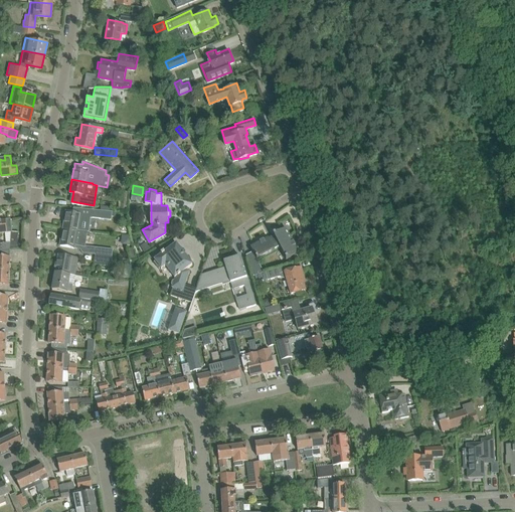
[(66,209),(63,226),(77,228),(89,229),(91,215),(111,217),(112,209),(73,205),(72,210),(66,209)]
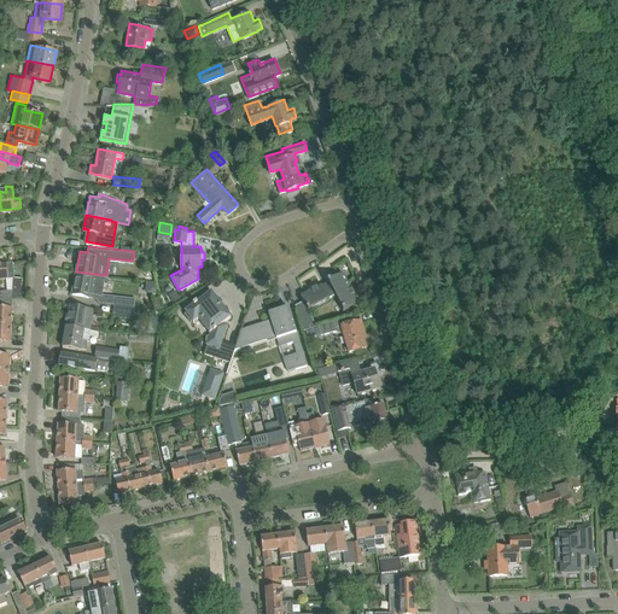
[(12,261),(0,262),(0,276),(6,276),(13,276),(12,261)]
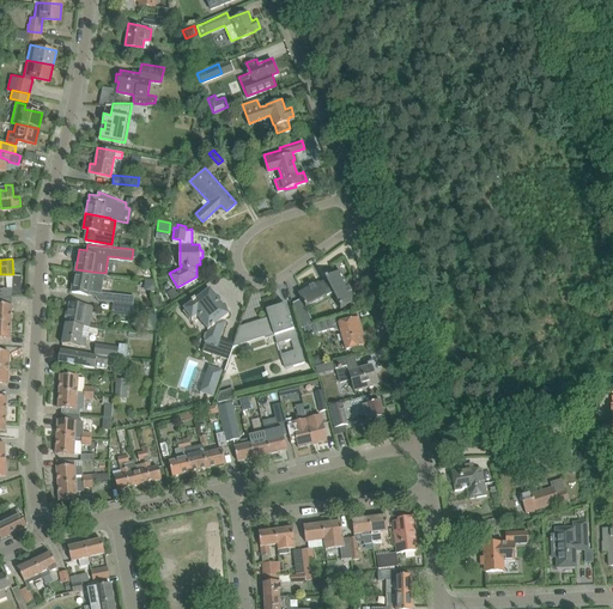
[(301,297),(295,300),(301,326),(304,324),(314,322),(314,321),(307,308),(333,293),(333,294),(339,306),(354,298),(340,269),(349,265),(323,276),(325,280),(319,282),(317,280),(297,291),(301,297)]
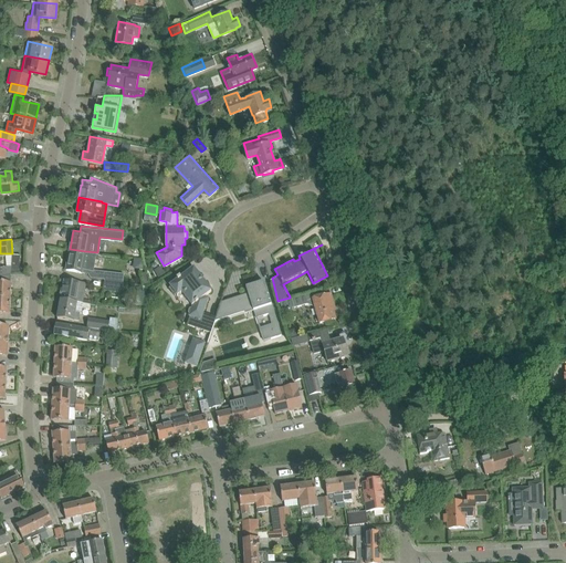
[(70,249),(65,268),(82,271),(83,268),(88,269),(94,270),(94,268),(97,252),(85,251),(70,249)]
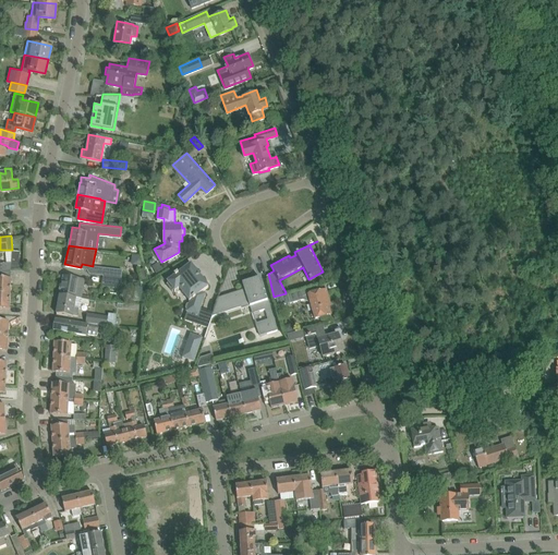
[(155,272),(162,267),(158,260),(152,264),(155,272)]
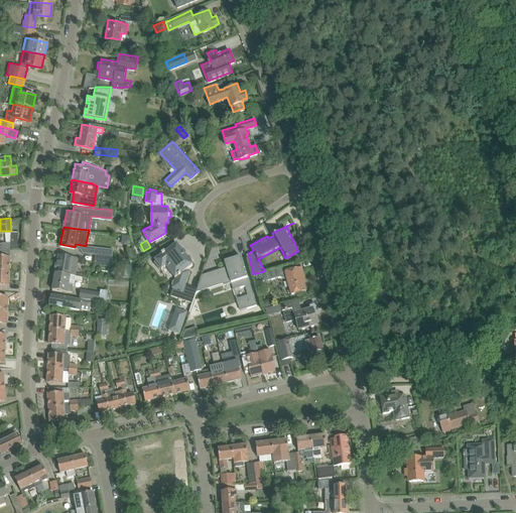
[(155,259),(154,261),(158,267),(160,266),(161,267),(165,264),(174,276),(174,278),(172,279),(171,282),(172,284),(172,286),(182,289),(180,296),(178,295),(178,296),(192,301),(196,290),(198,287),(185,283),(189,269),(185,268),(192,263),(176,242),(165,250),(164,250),(160,253),(160,254),(154,258),(155,259)]
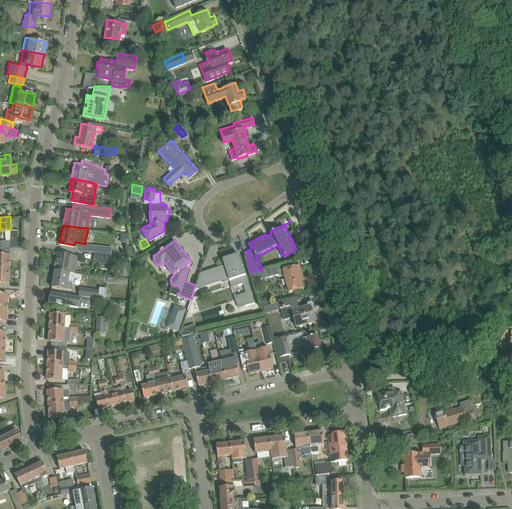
[(80,243),(79,246),(82,250),(94,251),(111,253),(112,245),(85,242),(85,244),(80,243)]
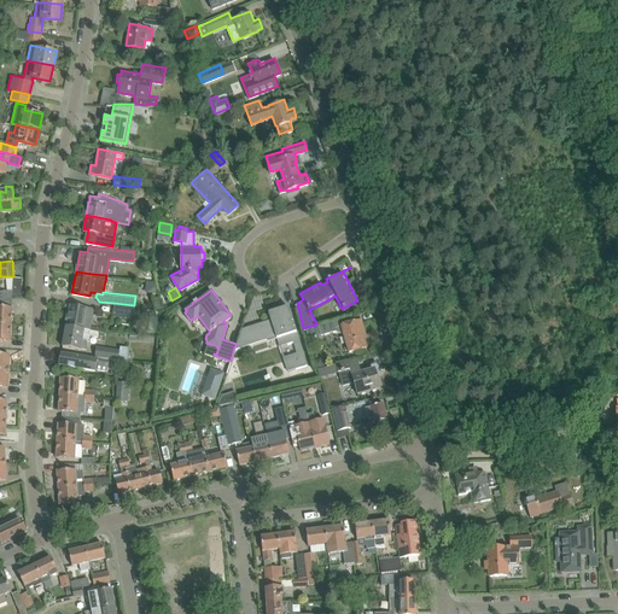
[(91,323),(94,308),(70,303),(66,325),(83,327),(99,328),(99,326),(91,323)]
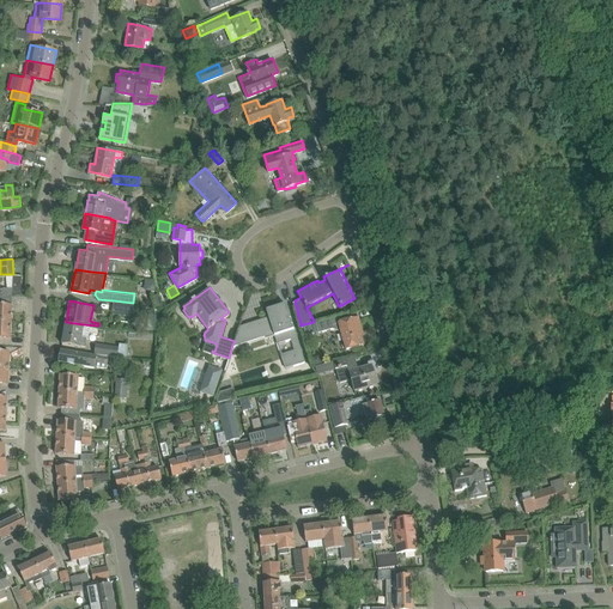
[(133,303),(113,300),(111,311),(132,314),(133,303)]
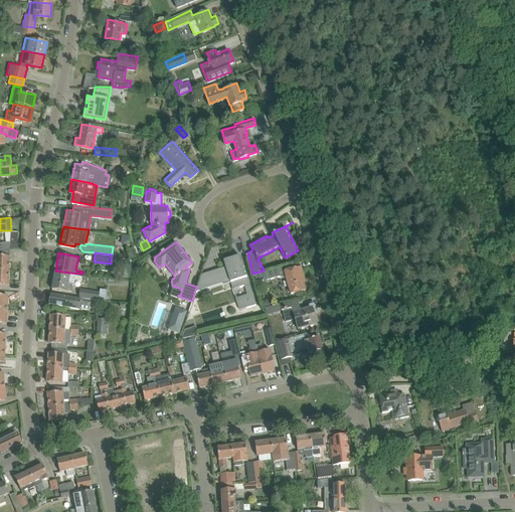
[(0,268),(9,269),(10,254),(0,253),(0,268)]
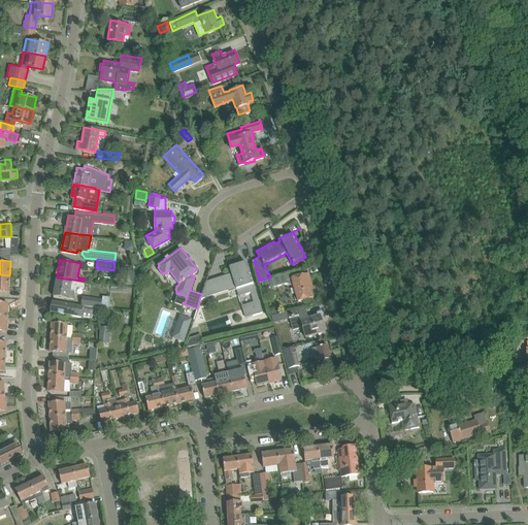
[(202,294),(200,297),(205,295),(205,293),(227,286),(227,285),(234,282),(238,295),(251,291),(254,300),(241,304),(244,313),(244,312),(245,316),(253,314),(262,310),(245,260),(244,261),(244,262),(231,266),(231,265),(229,265),(231,272),(210,280),(209,279),(206,280),(202,294)]
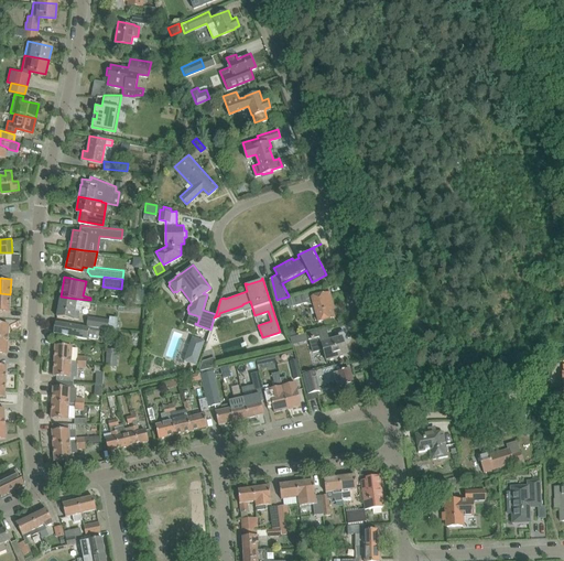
[(333,303),(329,291),(322,293),(321,287),(289,295),(289,297),(280,299),(282,308),(294,304),(311,300),(311,298),(313,297),(320,320),(334,315),(331,304),(333,303)]
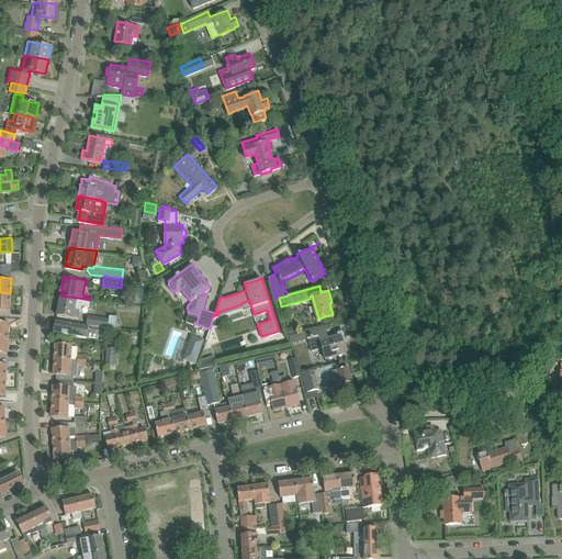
[(0,308),(9,309),(10,293),(0,292),(0,308)]
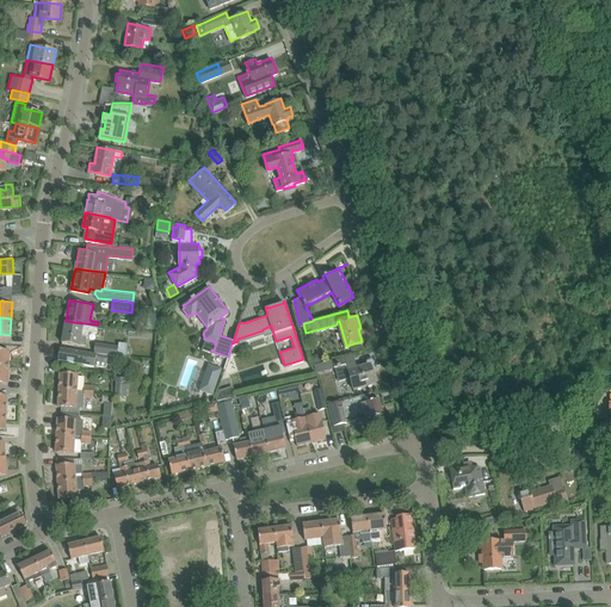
[(97,330),(98,324),(82,323),(66,321),(62,341),(79,344),(79,342),(85,344),(86,335),(87,335),(88,329),(97,330)]
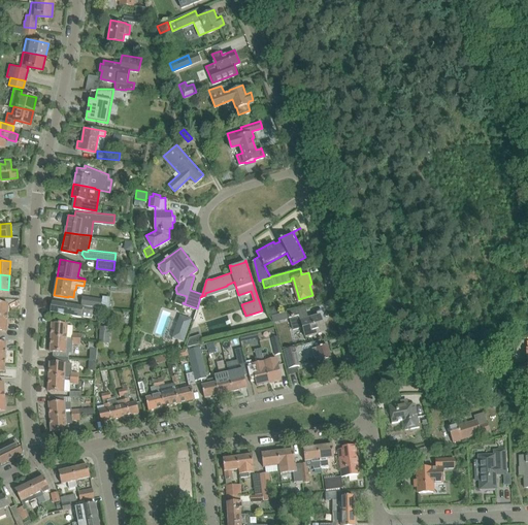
[(81,294),(80,305),(93,307),(94,305),(107,307),(109,296),(102,294),(101,296),(81,294)]
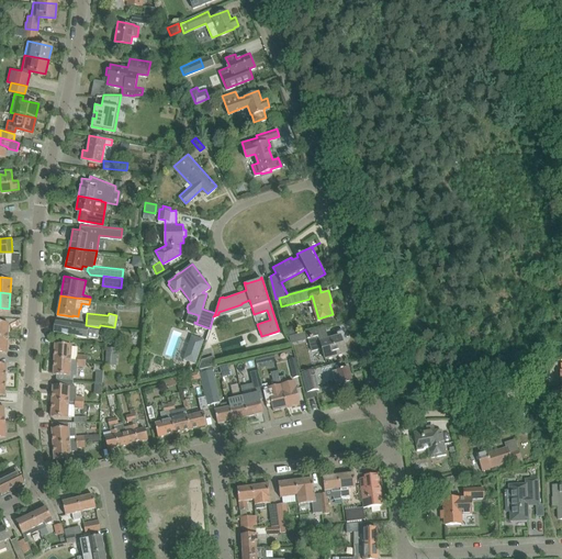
[(99,327),(86,325),(56,320),(54,331),(71,334),(71,330),(79,331),(79,334),(87,335),(87,334),(98,336),(99,327)]
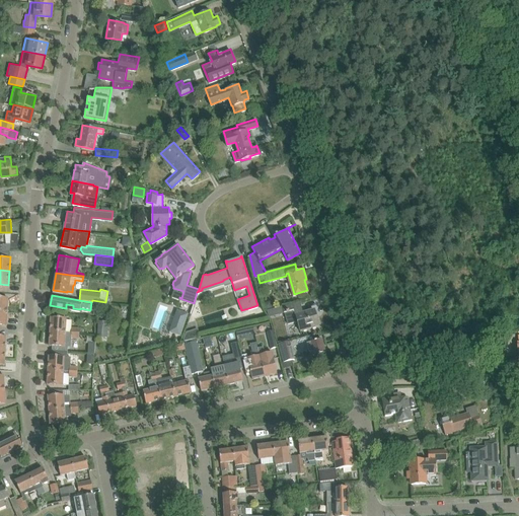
[(299,300),(283,304),(288,322),(298,319),(300,328),(318,323),(314,308),(302,311),(299,300)]
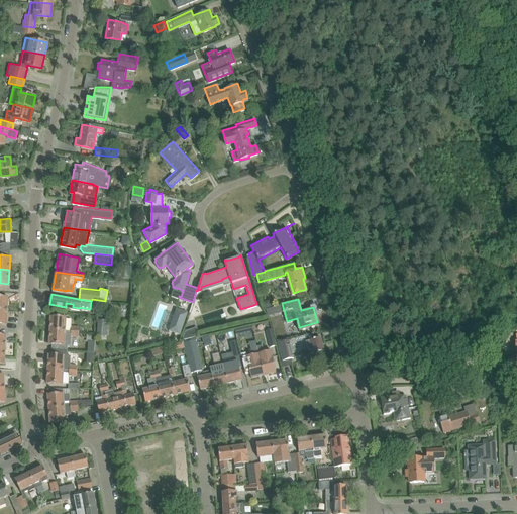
[(177,307),(169,329),(181,333),(188,311),(177,307)]
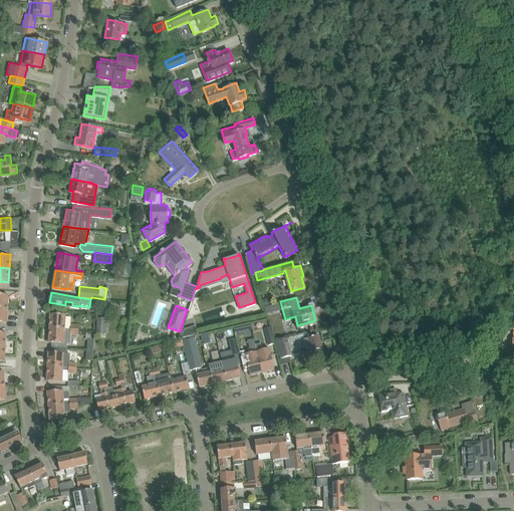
[(50,312),(49,326),(64,327),(65,313),(64,313),(64,308),(53,307),(53,312),(50,312)]
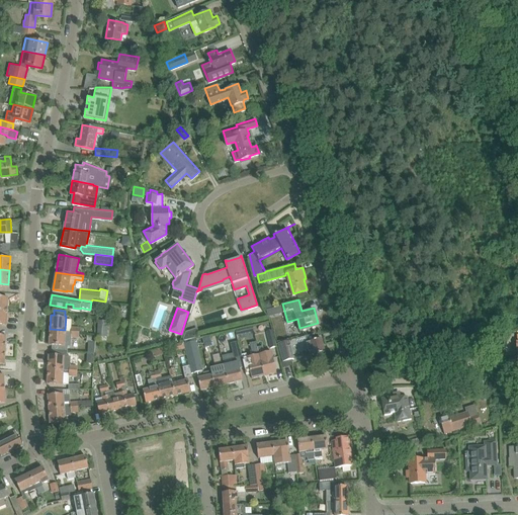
[(97,334),(107,335),(108,319),(98,319),(97,334)]
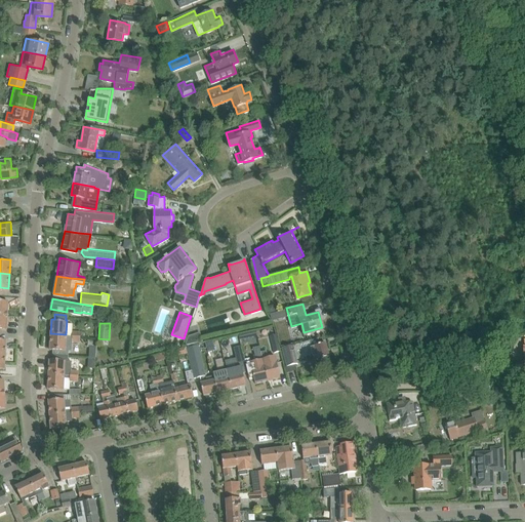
[(276,331),(270,333),(274,351),(280,349),(276,331)]
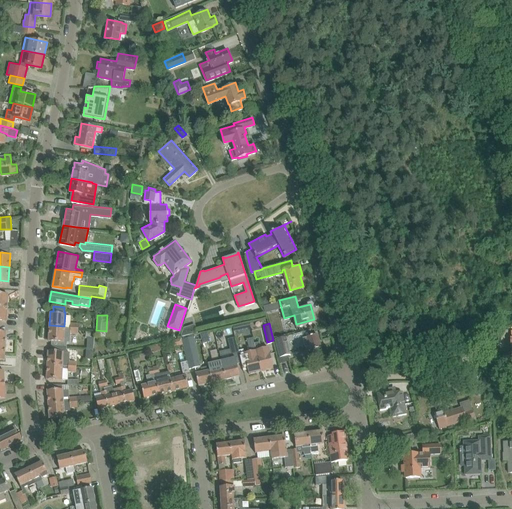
[(49,325),(49,339),(51,339),(51,345),(67,346),(67,340),(69,341),(70,332),(70,326),(64,326),(49,325)]
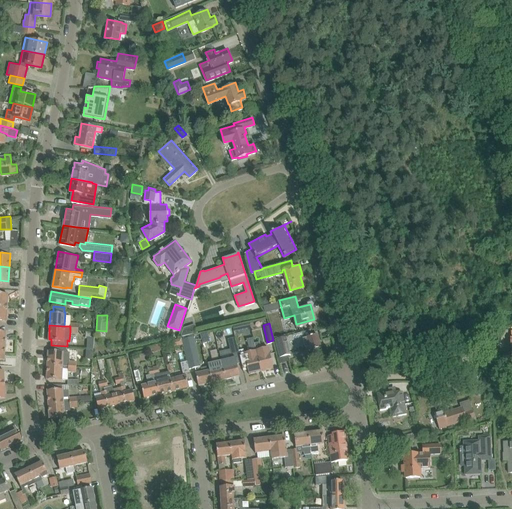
[(210,339),(207,329),(200,331),(202,341),(210,339)]
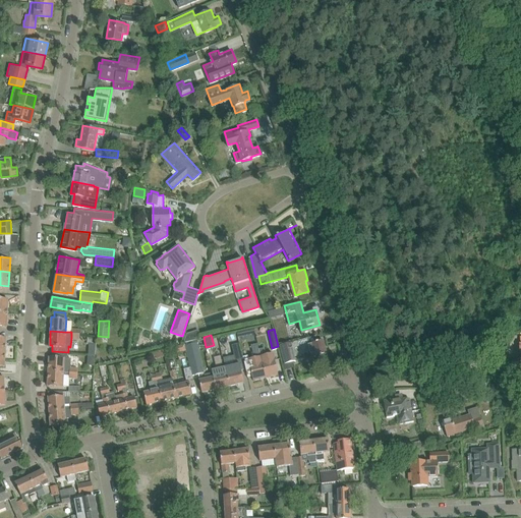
[(315,335),(280,344),(280,346),(285,362),(292,359),(291,355),(310,350),(311,356),(327,352),(323,339),(316,340),(315,335)]
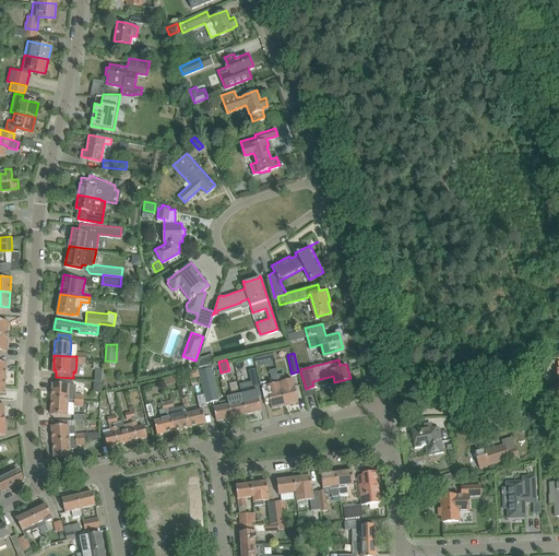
[(198,368),(203,392),(205,401),(206,400),(218,398),(211,365),(198,368)]
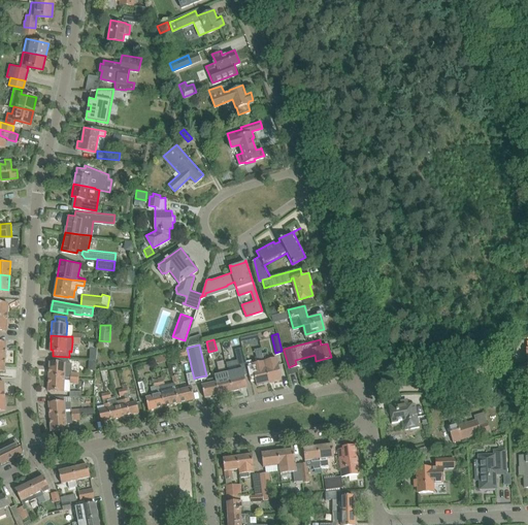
[(239,363),(246,361),(245,359),(246,359),(243,346),(236,348),(239,363)]
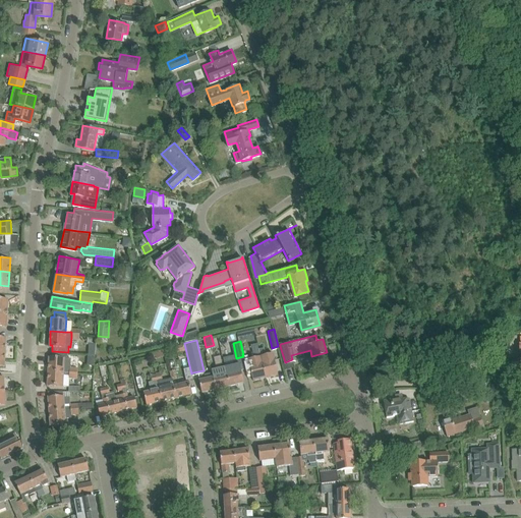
[(266,376),(258,347),(256,341),(250,343),(253,356),(248,357),(247,353),(243,354),(242,354),(243,356),(247,373),(251,372),(253,379),(266,376)]
